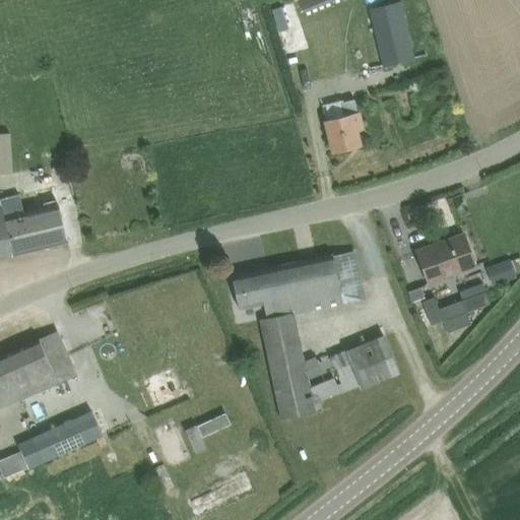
[(301,0),(299,1),(304,12),(333,0),(301,0)]
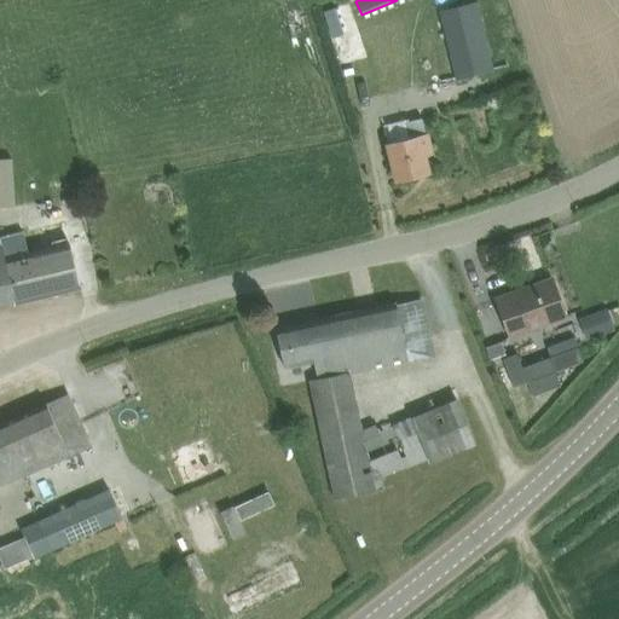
[(435,33),(458,85),(496,69),(472,13),(479,11),(474,0),(469,0),(452,7),(458,23),(435,33)]
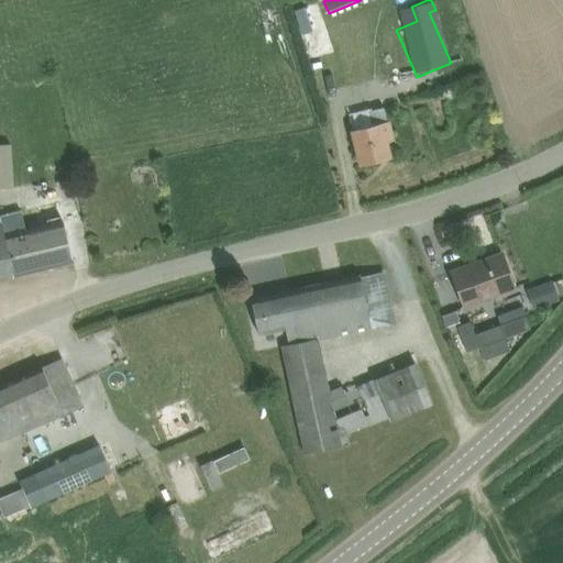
[(295,10),(301,34),(312,31),(305,7),(295,10)]
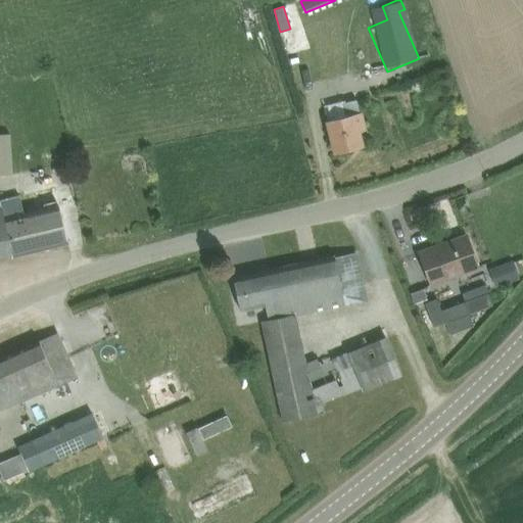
[(365,130),(361,113),(357,99),(342,103),(345,117),(327,123),(335,152),(363,145),(360,131),(365,130)]
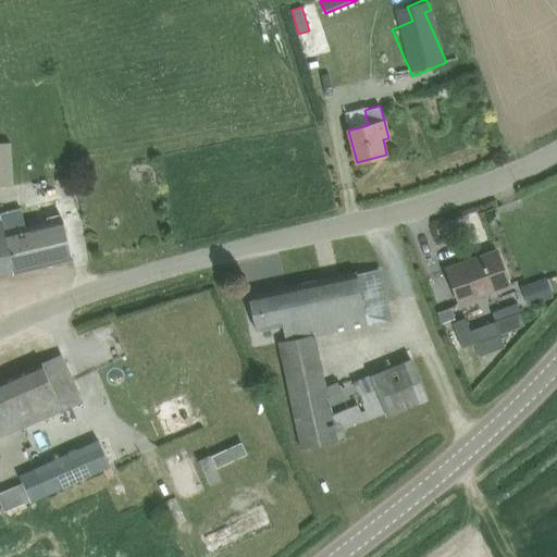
[(11,143),(0,143),(0,187),(14,186),(13,186),(11,143)]
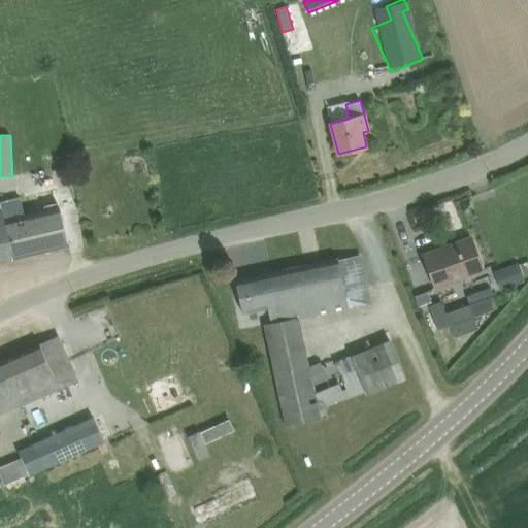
[(20,199),(0,203),(0,261),(68,245),(64,226),(60,207),(24,217),(20,199)]
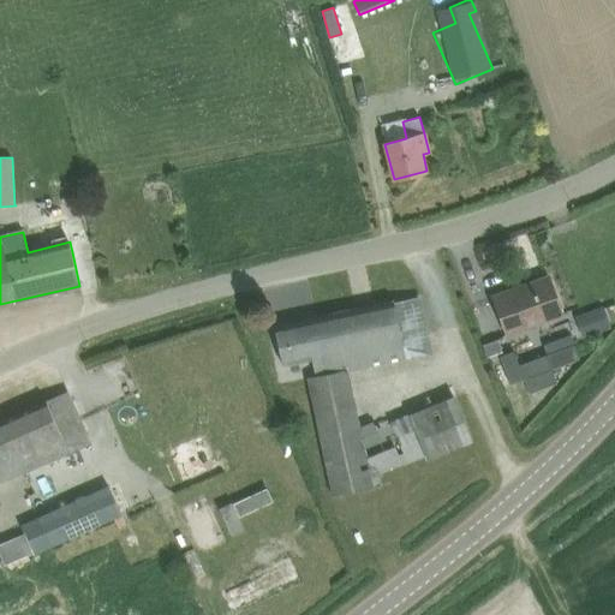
[(549,276),(494,297),(507,334),(562,314),(549,276)]
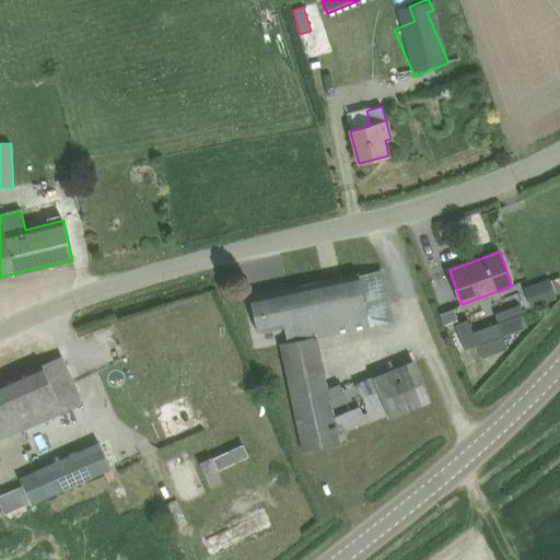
[(358,275),(249,296),(257,333),(284,327),(288,343),(370,326),(391,322),(380,271),(359,276),(358,275)]
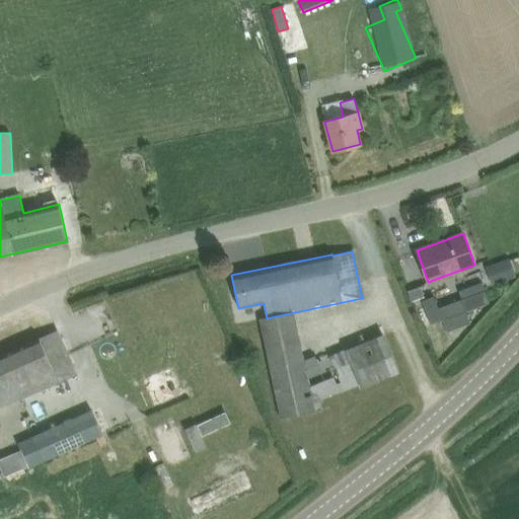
[(494,265),(501,282),(515,277),(509,258),(494,265)]
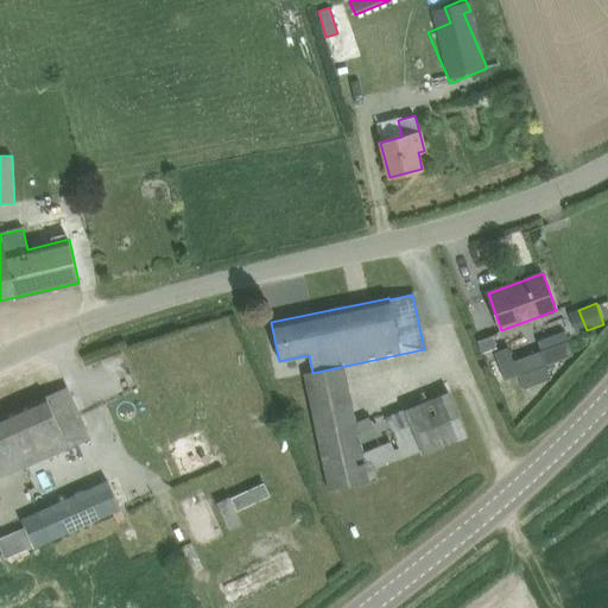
[(574,355),(568,341),(540,350),(513,361),(508,347),(494,353),(496,361),(505,380),(518,375),(523,388),(551,379),(545,365),(574,355)]
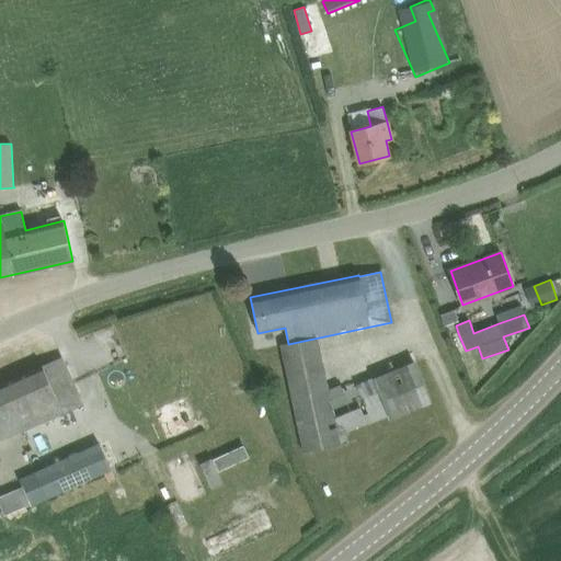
[(414,363),(345,391),(342,384),(329,389),(320,339),(288,344),(281,346),(304,453),(347,443),(345,432),(388,415),(389,420),(431,402),(414,363)]
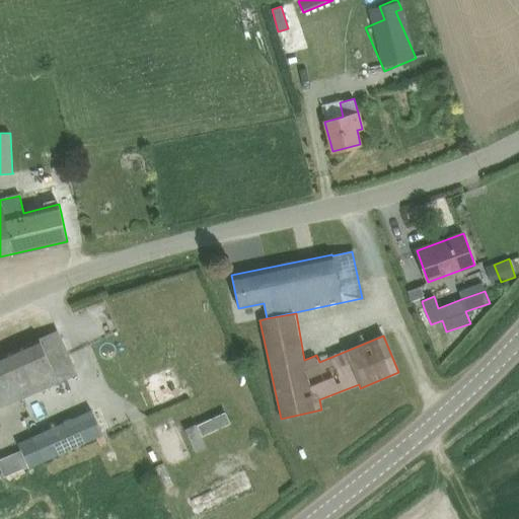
[(76,373),(65,349),(57,330),(0,355),(0,358),(5,369),(8,368),(15,384),(13,384),(14,389),(16,389),(21,397),(76,373)]
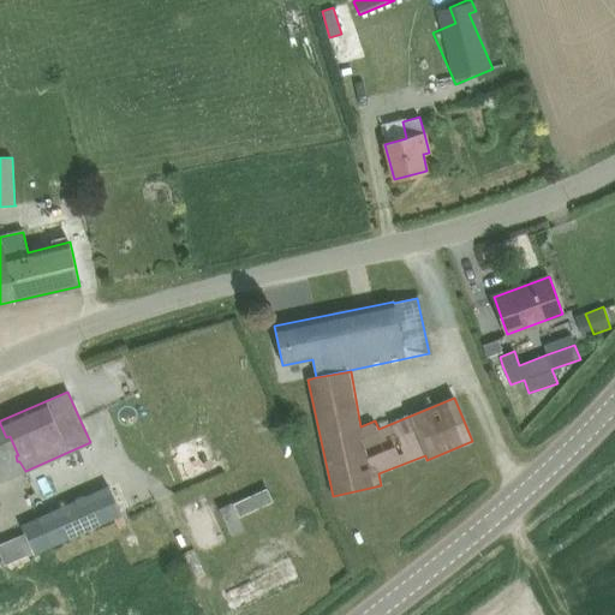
[(0,482),(17,475),(25,471),(19,461),(17,461),(16,455),(18,455),(10,436),(6,437),(0,424),(0,482)]
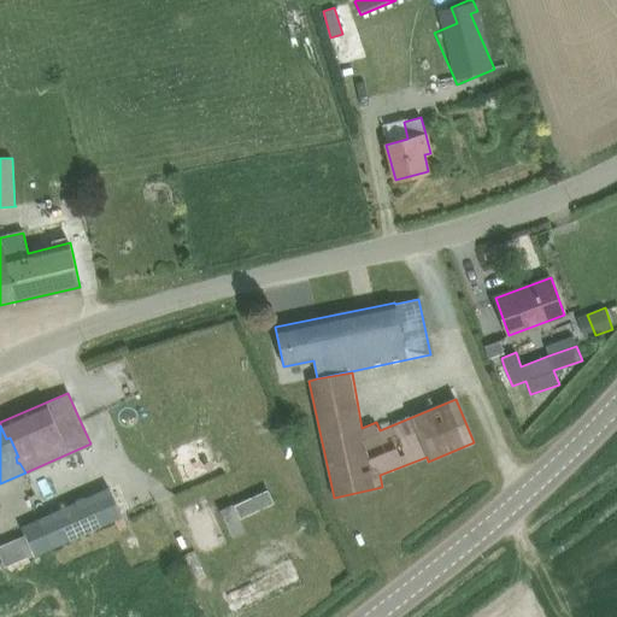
[(104,526),(115,519),(122,517),(110,488),(90,497),(104,526)]
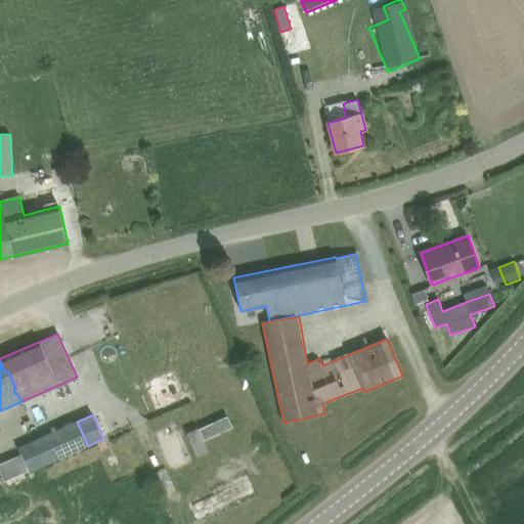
[(28,472),(43,466),(32,441),(17,447),(28,472)]
